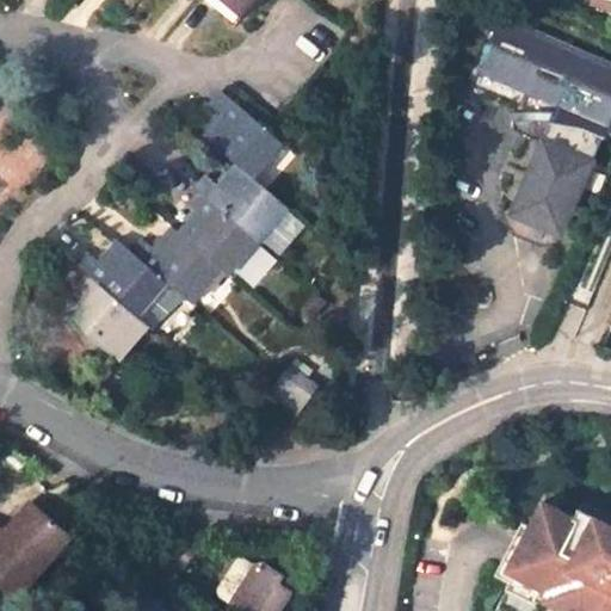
[(257,0),(228,0),(245,14),(257,0)]
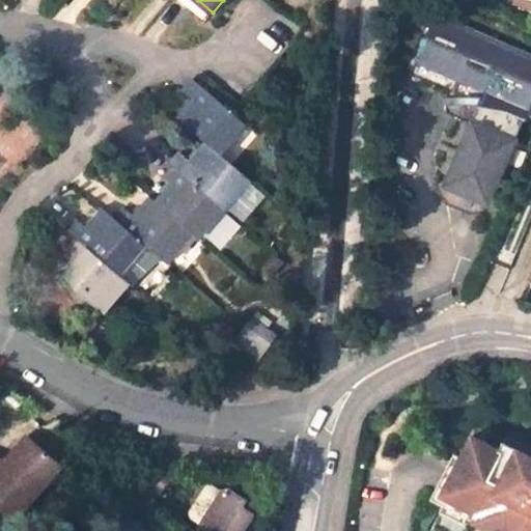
[(530,104),(530,58),(438,20),(420,59),(490,89),(449,188),(488,204),(530,104)]
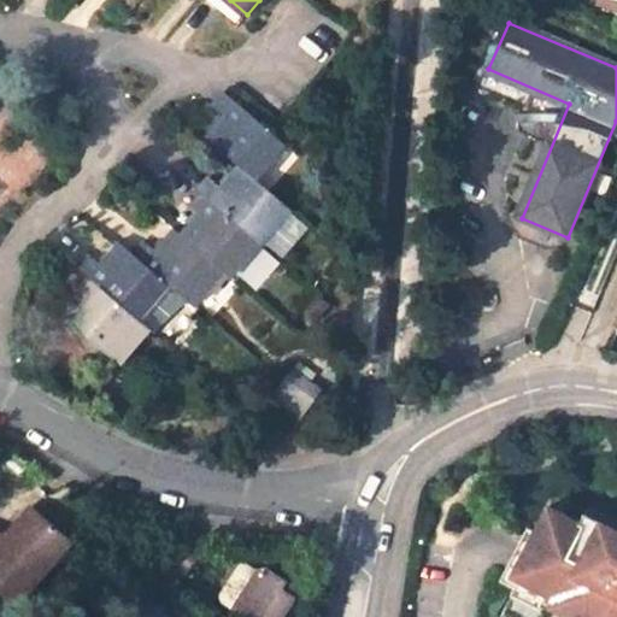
[(286,146),(227,93),(213,107),(227,118),(207,140),(241,169),(256,181),(286,146)]
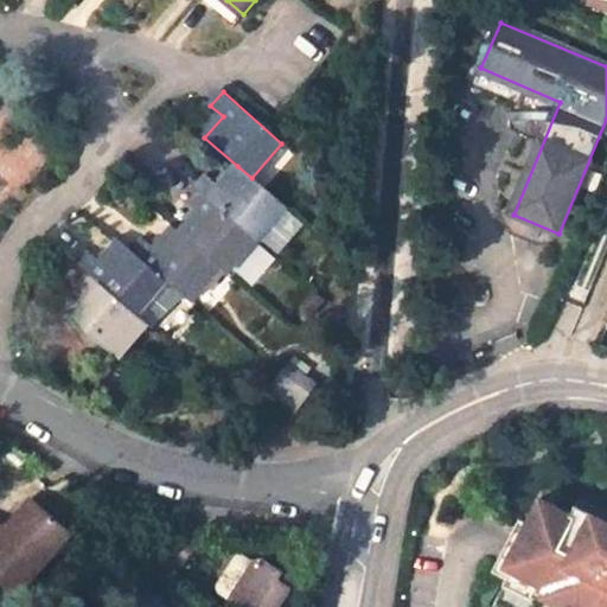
[(227,274),(283,206),(251,178),(237,166),(219,185),(208,174),(186,199),(198,209),(178,232),(222,269),(227,274)]
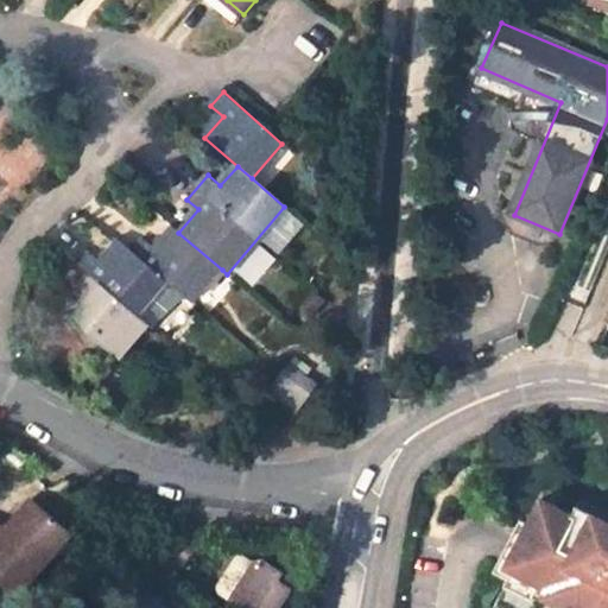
[(172,228),(156,248),(144,239),(132,252),(168,283),(194,304),(222,270),(178,233),(172,228)]
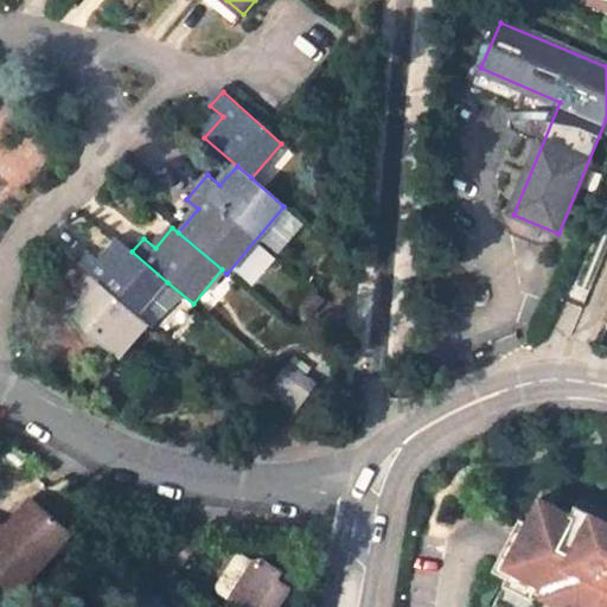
[(89,251),(76,266),(88,274),(77,286),(90,296),(70,318),(119,359),(148,326),(138,317),(167,282),(132,251),(119,241),(101,261),(89,251)]
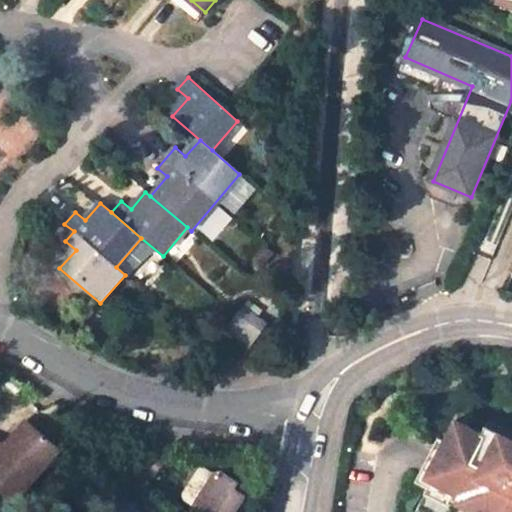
[(265,328),(240,310),(226,329),(251,347),(265,328)]
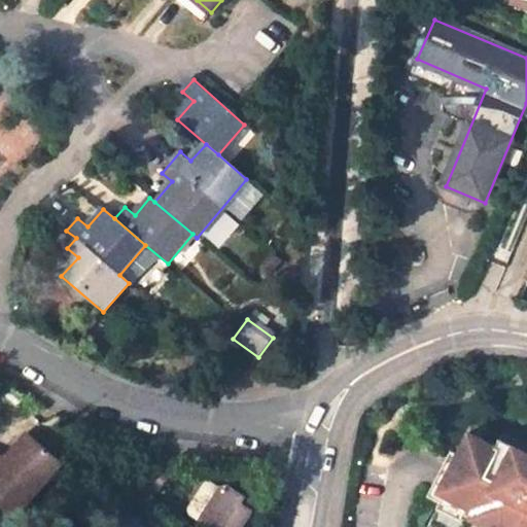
[(491,446),(466,433),(434,491),(471,511),(468,518),(485,526),(487,526),(495,526),(497,526),(526,526),(526,454),(512,448),(507,455),(491,446)]
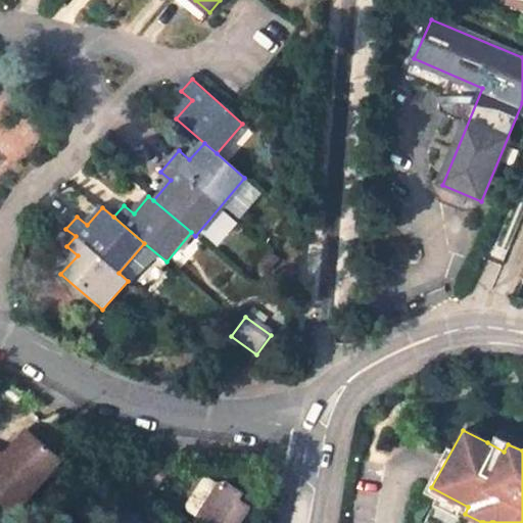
[(0,497),(22,516),(65,459),(34,434),(14,461),(10,458),(0,470),(0,497)]
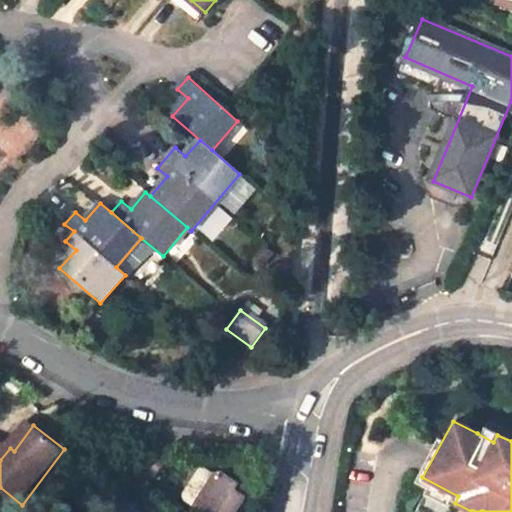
[(497,435),(481,426),(477,433),(493,442),(497,435)]
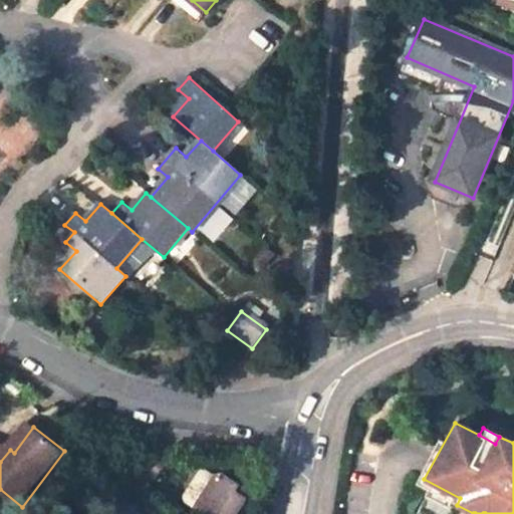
[(0,462),(10,450),(2,443),(0,441),(0,462)]
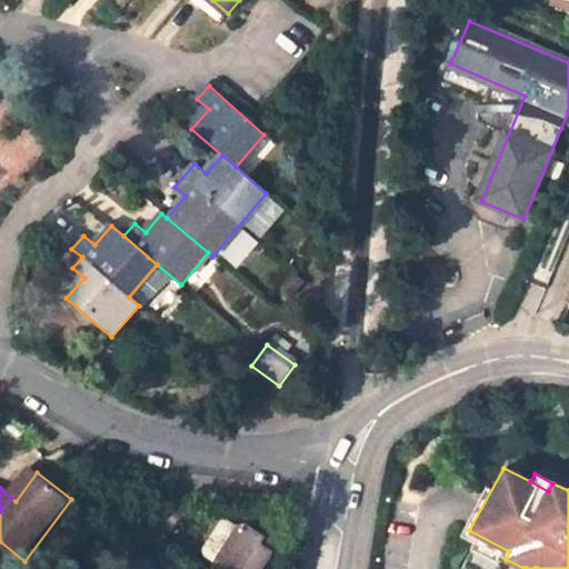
[(237,511),(228,560),(239,562),(238,568),(267,568),(275,531),(270,523),(263,522),(265,510),(243,507),(237,511)]
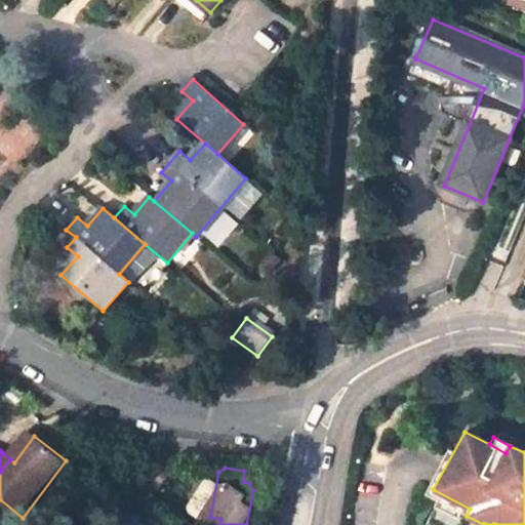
[(177,524),(154,503),(132,524),(177,524)]
